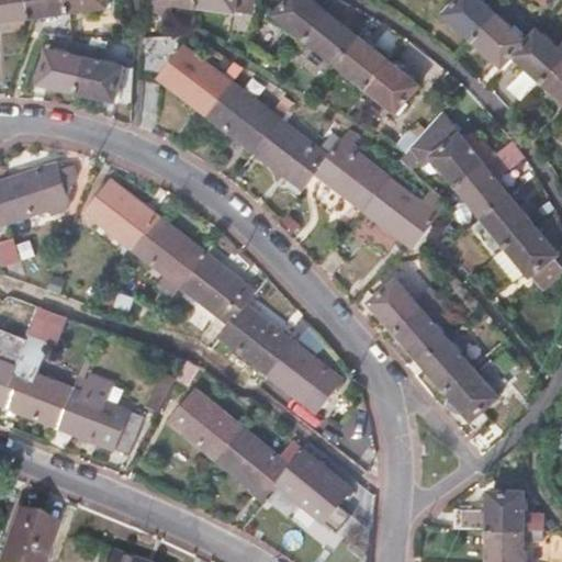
[(109,1),(108,0),(0,0),(0,25),(9,24),(8,17),(109,1)]
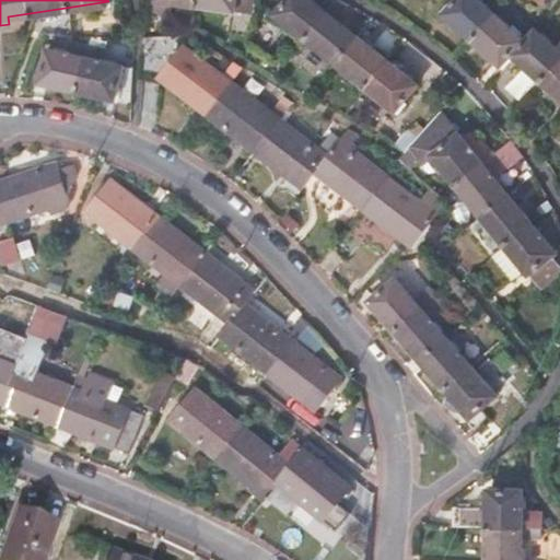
[(252,0),(236,0),(236,8),(252,10),(252,0)]
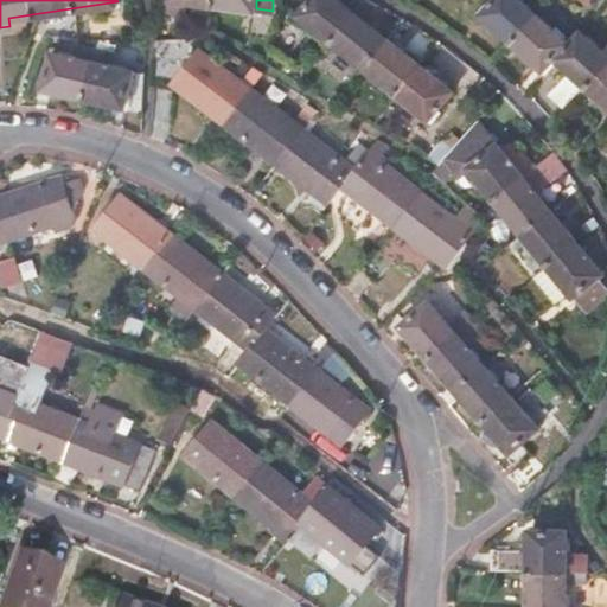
[(307,0),(300,10),(332,36),(355,8),(345,0),(307,0)]
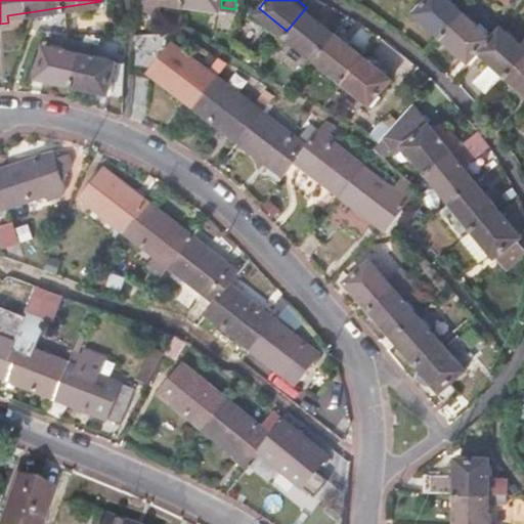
[(311,0),(306,7),(314,13),(324,0),(311,0)]
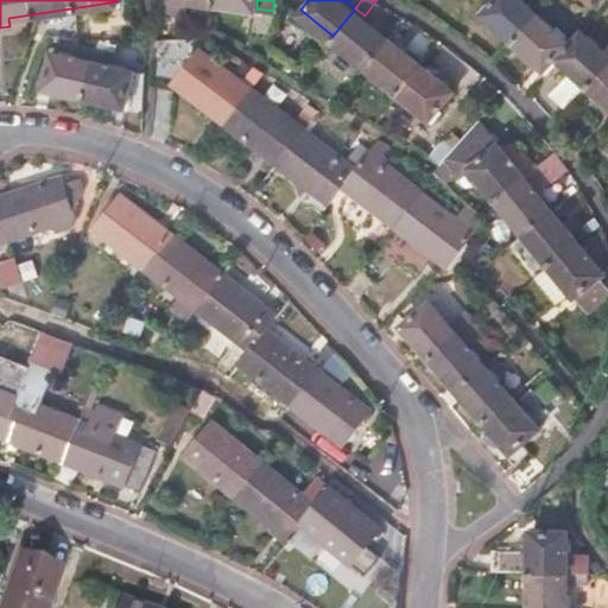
[(571,37),(529,0),(493,0),(483,11),(545,67),(556,56),(568,67),(549,88),(559,97),(580,76),(607,101),(607,51),(581,27),(571,37)]
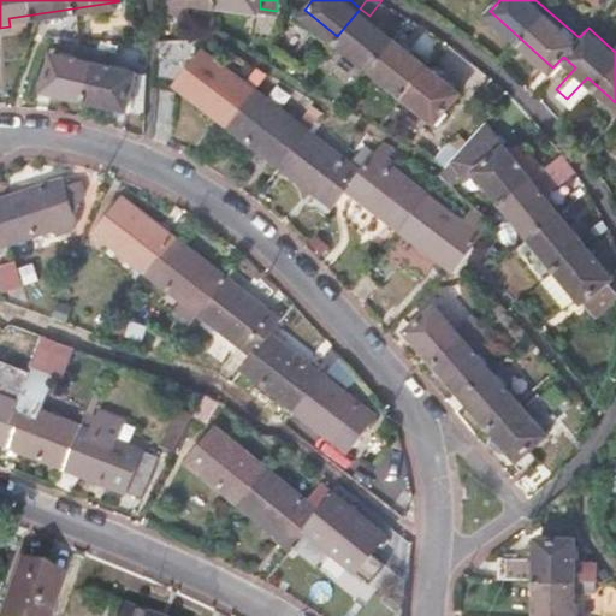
[(337,36),(371,64),(394,35),(369,16),(360,9),(337,36)]
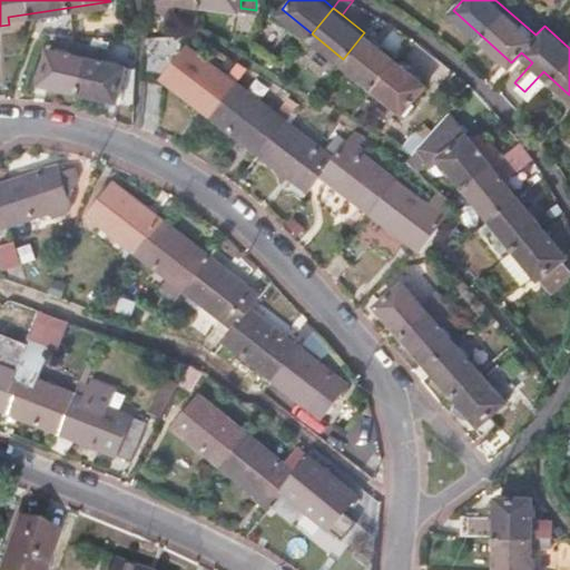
[(310,186),(321,170),(346,137),(328,124),(315,138),(188,40),(188,31),(144,31),(144,72),(165,75),(310,186)]
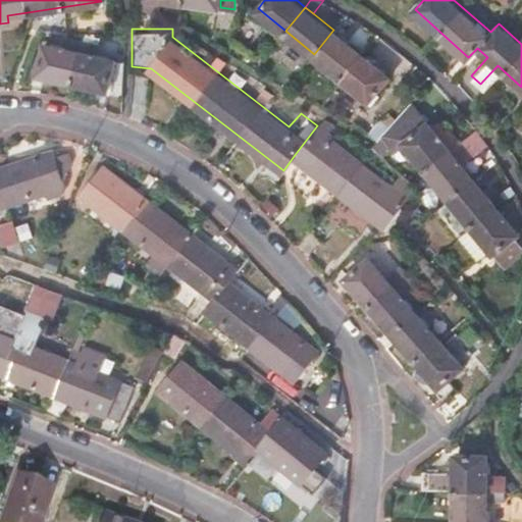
[(314,54),(342,76),(361,52),(333,30),(314,54)]
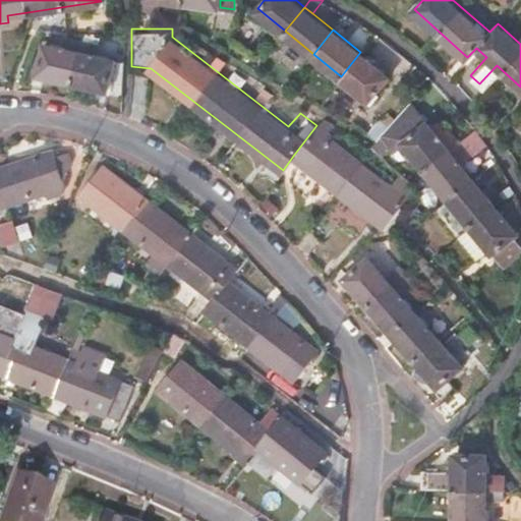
[(122,92),(124,61),(95,53),(99,41),(67,33),(63,45),(46,40),(39,70),(122,92)]
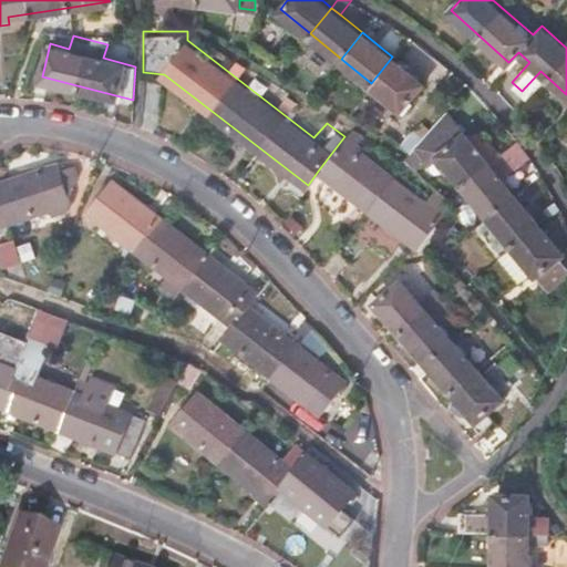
[(371,83),(401,107),(422,82),(392,57),(371,83)]
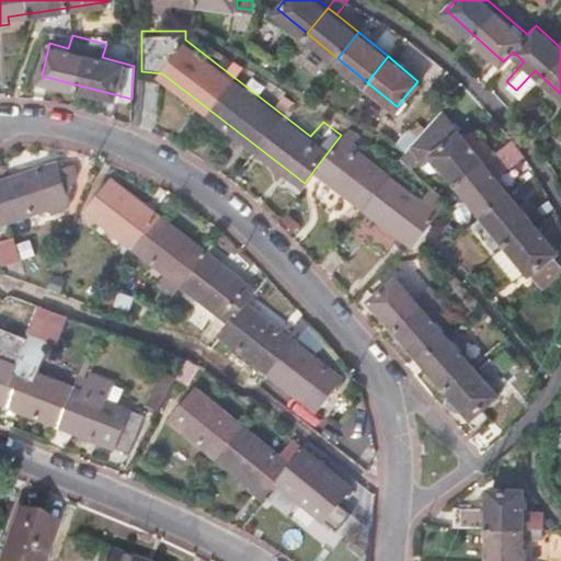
[(446,112),(421,134),(460,182),(485,160),(495,151),(482,135),(472,144),(446,112)]
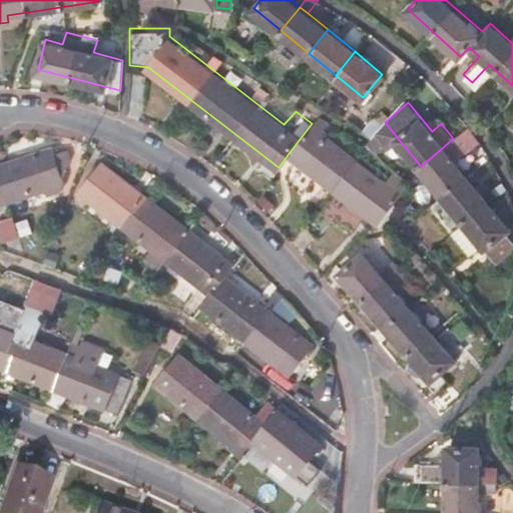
[(372,137),(384,122),(374,114),(361,130),(372,137)]
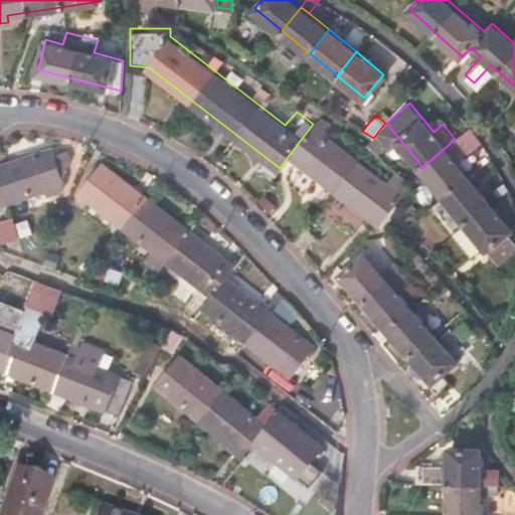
[(313,124),(290,154),(377,221),(399,193),(313,124)]
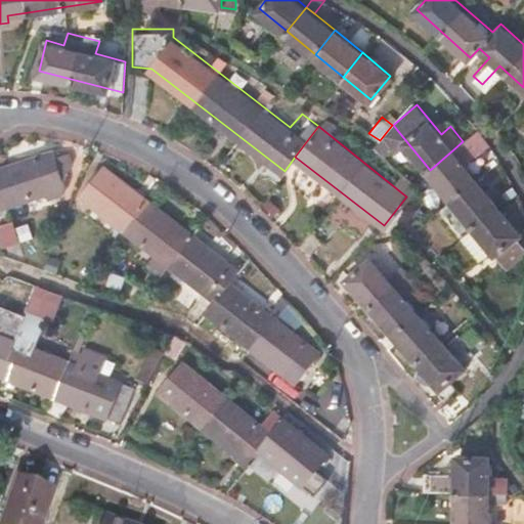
[(430,170),(451,197),(476,177),(465,163),(477,153),(466,138),(463,141),(453,149),(430,170)]
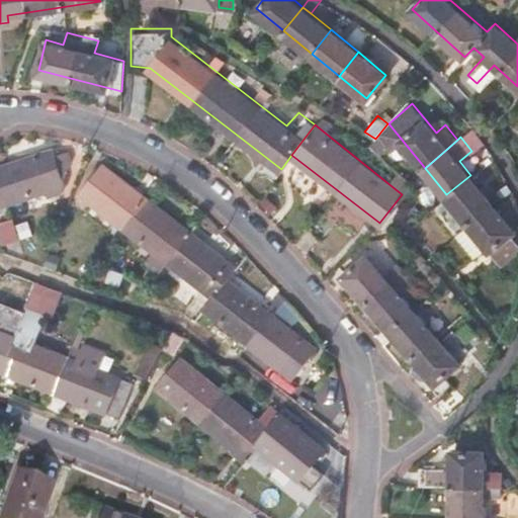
[(56,153),(53,146),(0,163),(0,201),(47,187),(49,192),(62,188),(65,182),(64,176),(71,158),(69,149),(56,153)]
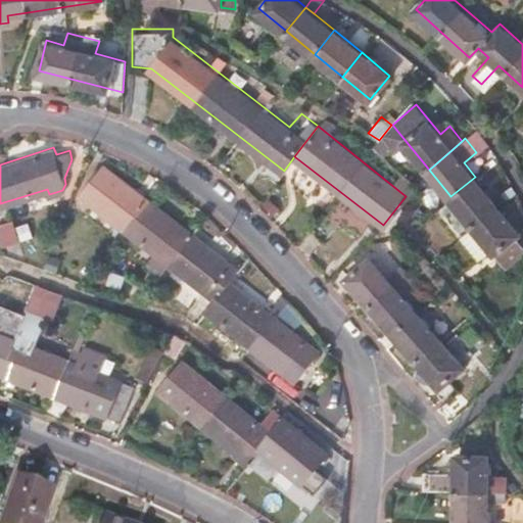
[(263,330),(275,315),(229,280),(237,269),(104,163),(82,193),(201,288),(214,274),(225,284),(205,308),(237,334),(250,320),(263,330)]
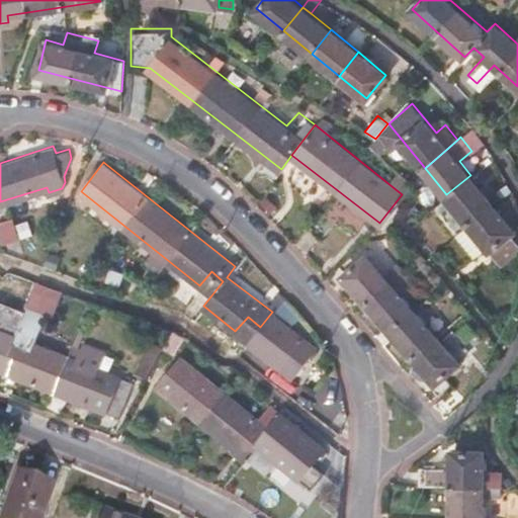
[(446,194),(469,223),(493,203),(470,175),(446,194)]
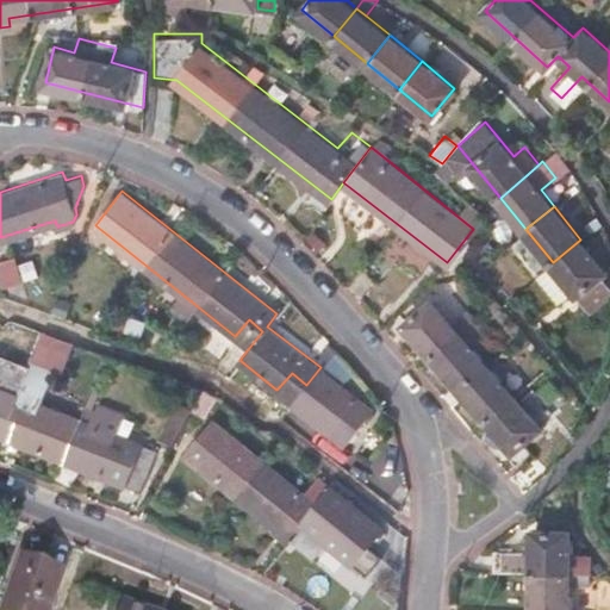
[(574,290),(592,311),(609,296),(609,285),(603,277),(608,273),(580,240),(553,262),(574,290)]
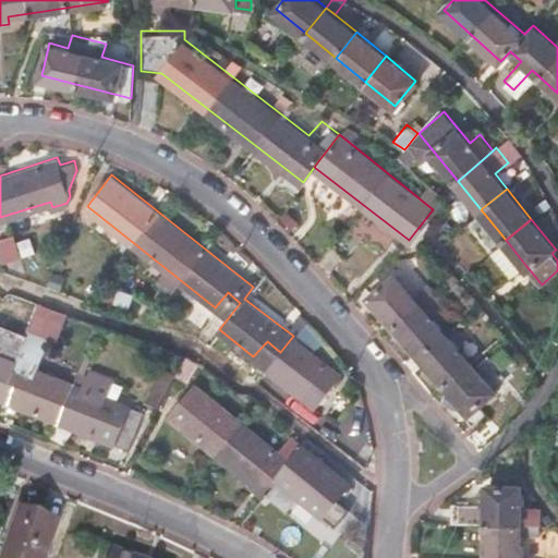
[(448,241),(461,261),(483,244),(470,226),(448,241)]
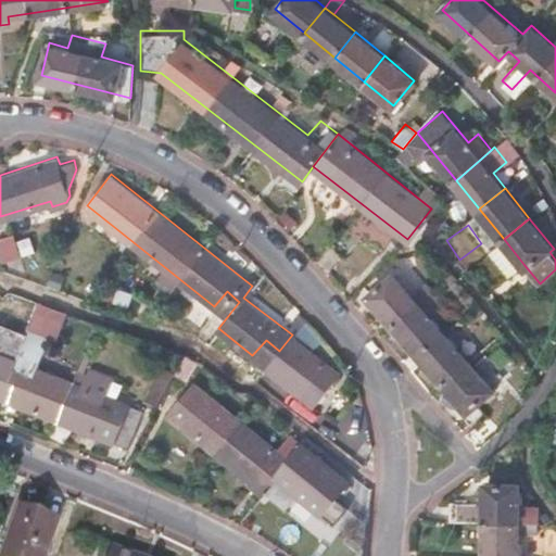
[(0,238),(0,250),(2,264),(21,262),(17,236),(0,238)]
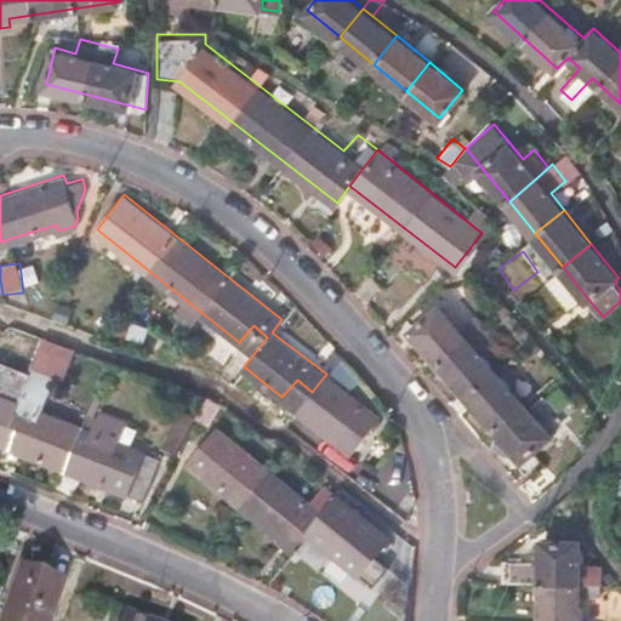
[(585,295),(563,267),(551,278),(571,305),(585,295)]
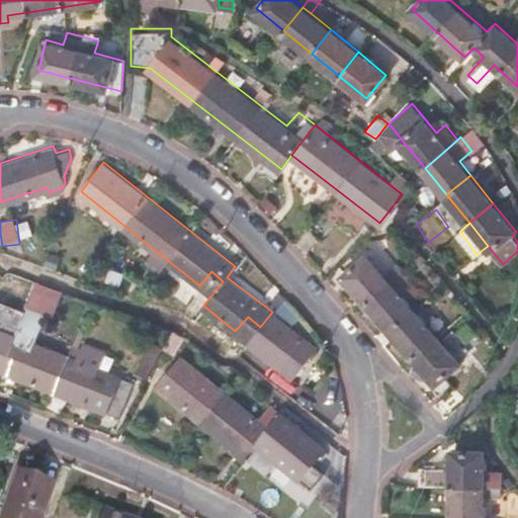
[(459,361),(367,254),(343,274),(436,381),(459,361)]
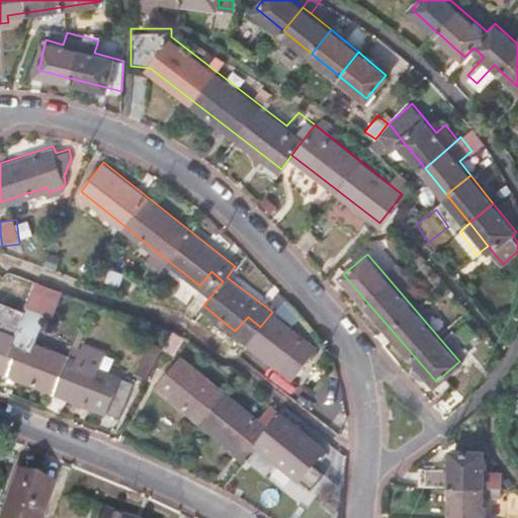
[(101,266),(97,279),(122,287),(126,273),(101,266)]
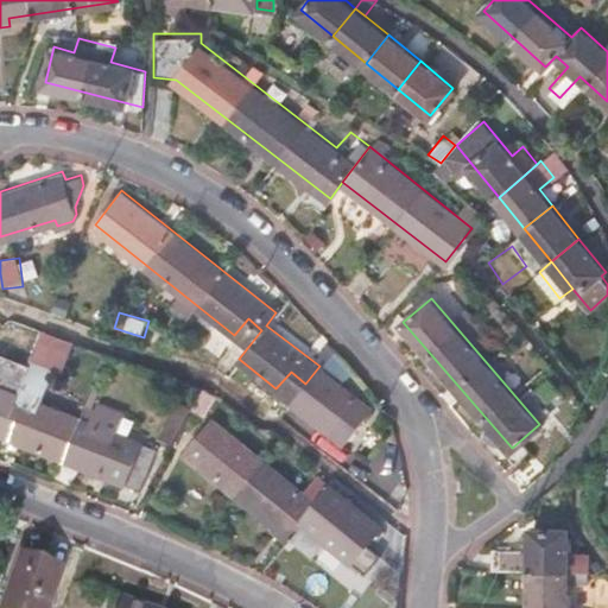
[(0,431),(2,432),(4,432),(30,362),(14,356),(2,386),(0,385),(0,431)]
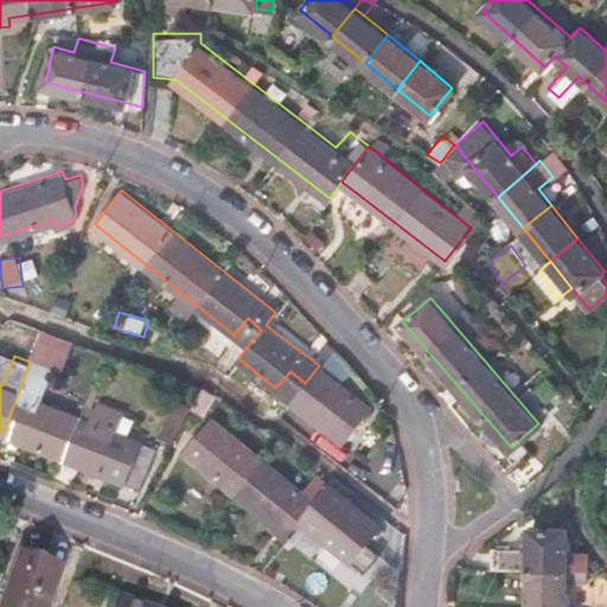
[(30,362),(4,432),(136,485),(153,445),(40,400),(55,366),(32,357),(30,362)]
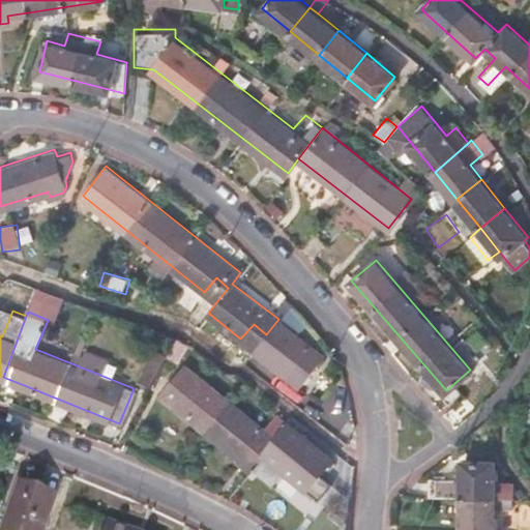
[(323,354),(278,319),(266,334),(255,349),(286,373),(298,358),(312,369),(323,354)]
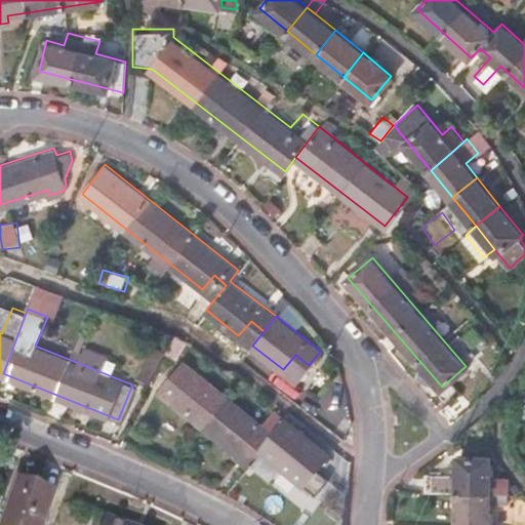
[(170,398),(204,425),(229,396),(184,359),(171,373),(183,384),(170,398)]
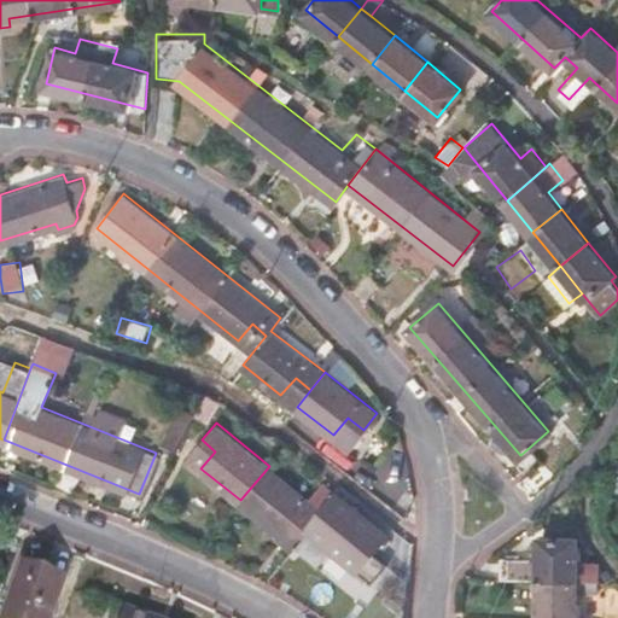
[(269,466),(240,500),(278,529),(292,514),(307,525),(321,507),(269,466)]
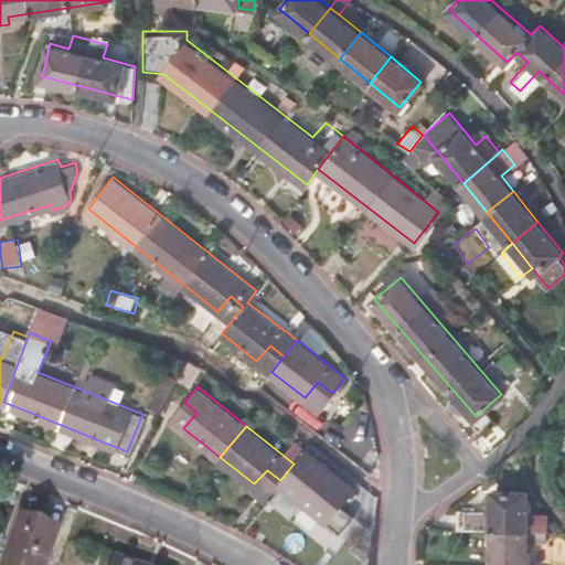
[(294,464),(280,480),(315,508),(328,493),(341,503),(353,488),(306,449),(294,464)]
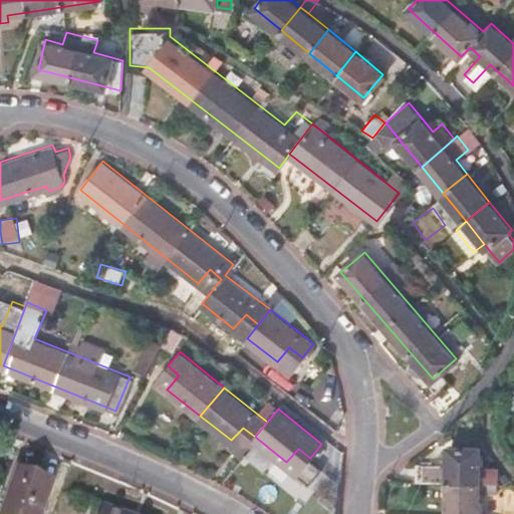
[(479,513),(480,491),(498,490),(498,467),(480,466),(481,447),(449,446),(449,464),(424,464),(424,480),(448,482),(447,513),(479,513)]
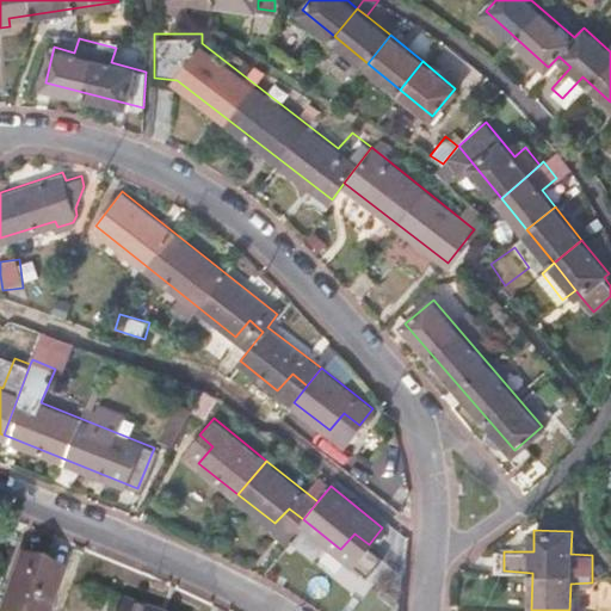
[(48,610),(62,572),(23,557),(1,610),(48,610)]
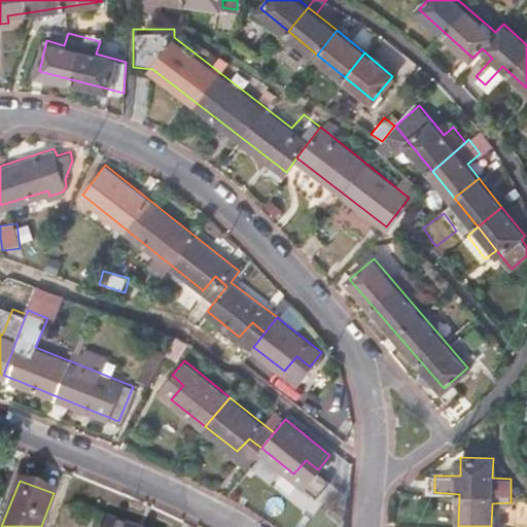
[(142,526),(109,514),(104,526),(142,526)]
